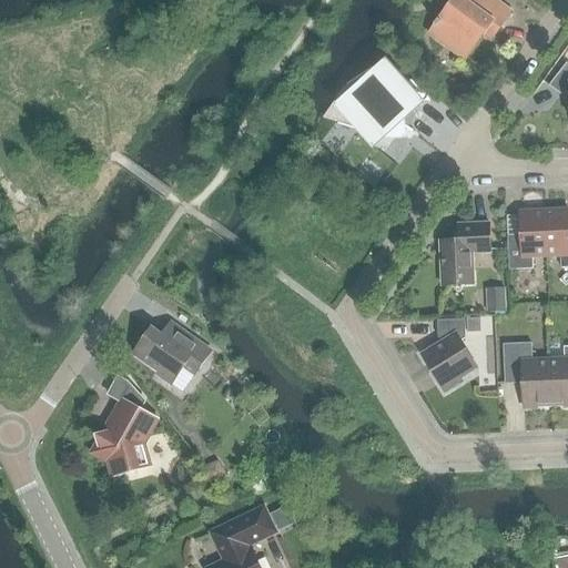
[(495,33),(509,13),(492,0),(452,0),(428,33),(465,60),(487,28),(495,33)]
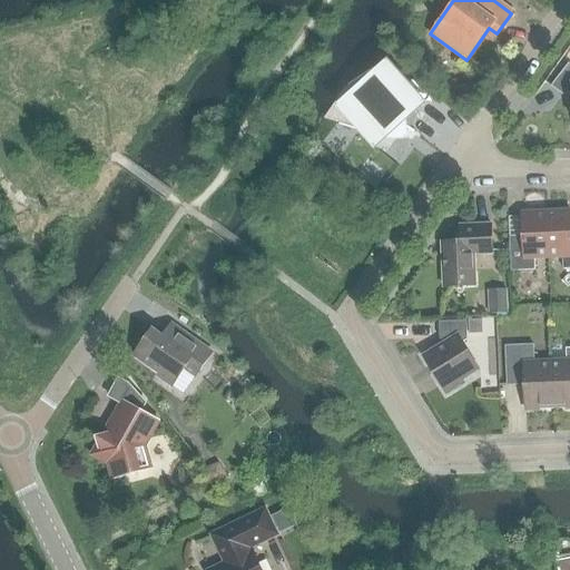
[(569,65),(568,64),(550,87),(561,95),(569,95),(569,65)]
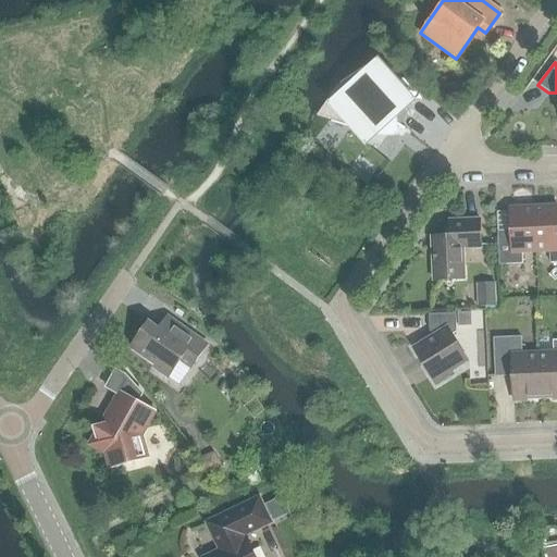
[(375,65),(349,98),(353,125),(370,139),(378,132),(385,136),(394,123),(398,125),(408,112),(388,83),(386,84),(375,65)]
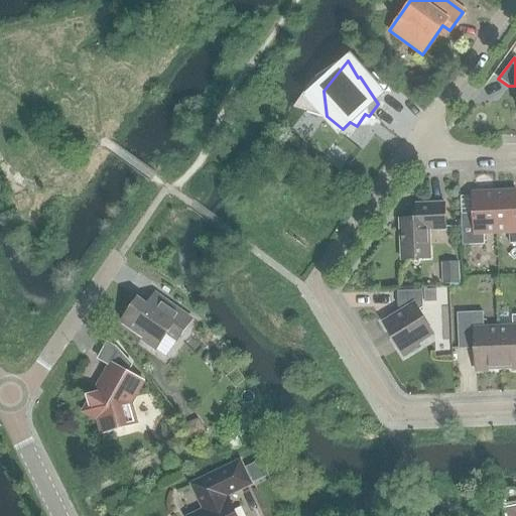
[(509,244),(515,243),(515,197),(515,191),(494,192),(496,233),(508,232),(509,244)]
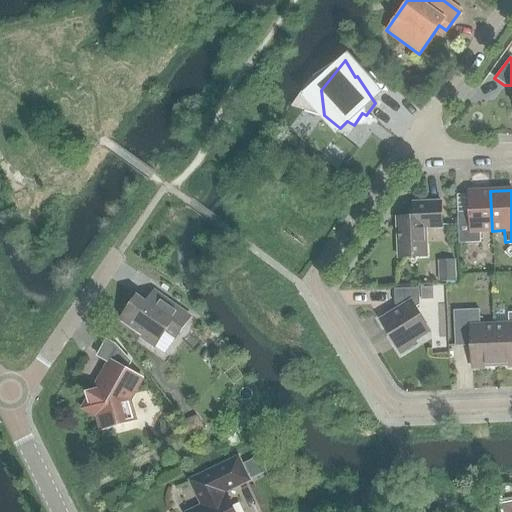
[(479,232),(492,231),(490,191),(467,192),(468,212),(456,213),(458,244),(479,243),(479,232)]
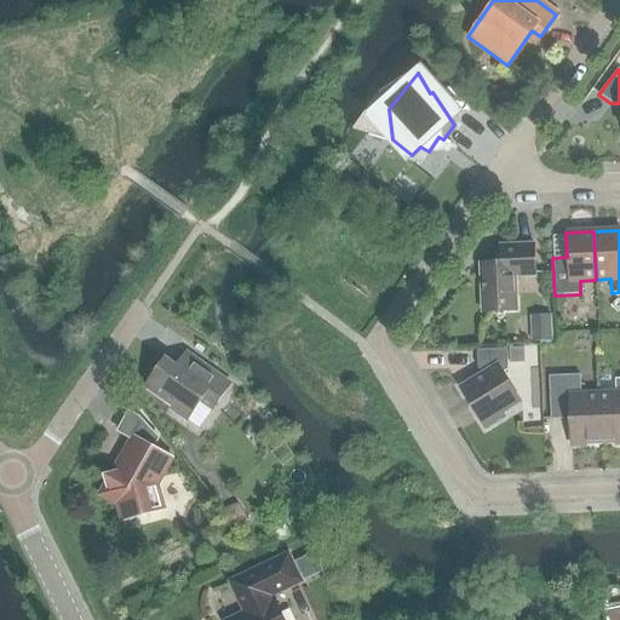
[(533,245),(499,246),(500,263),(480,264),(482,313),(515,311),(514,277),(534,276),(533,245)]
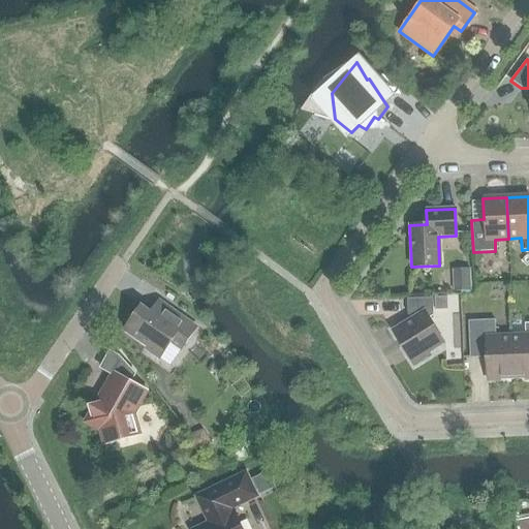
[(452,270),(453,290),(471,289),(469,269),(452,270)]
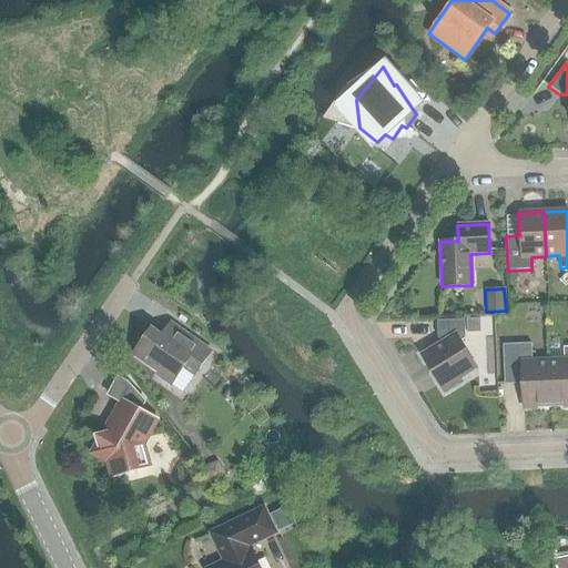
[(464,338),(464,320),(436,321),(436,337),(439,343),(419,355),(443,393),(460,382),(458,378),(476,368),(459,342),(464,338)]
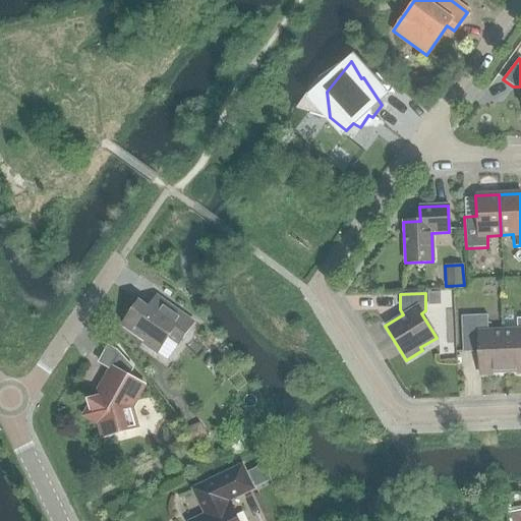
[(177,345),(192,323),(171,307),(163,320),(137,301),(121,326),(145,342),(143,344),(156,353),(167,338),(177,345)]
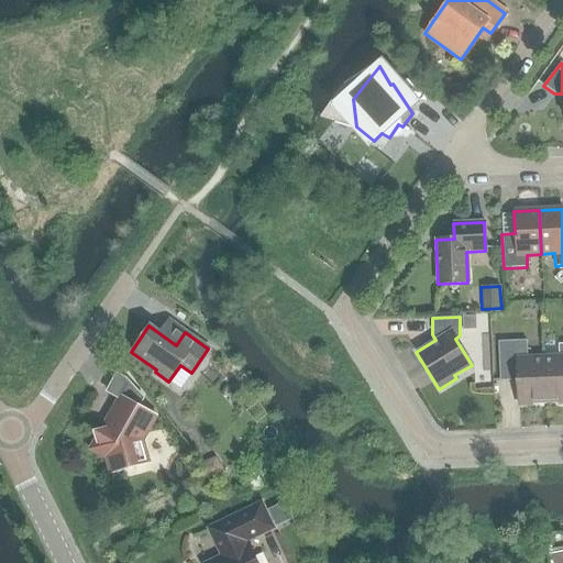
[(517,381),(518,406),(544,405),(542,357),(527,359),(526,341),(497,342),(499,381),(517,381)]
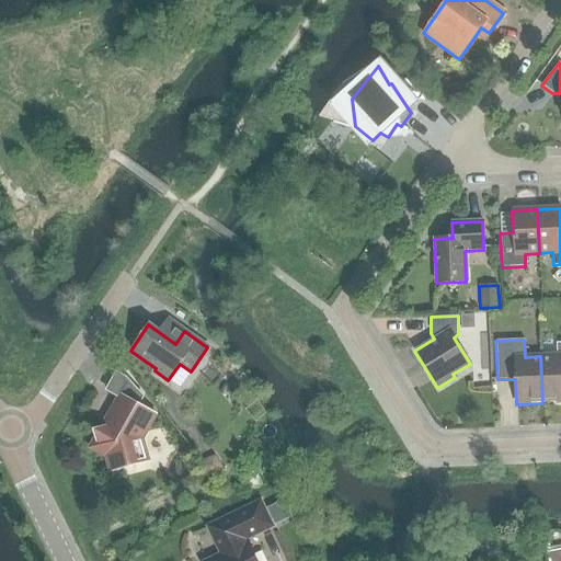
[(542,403),(560,401),(560,343),(556,343),(557,355),(540,356),(542,403)]
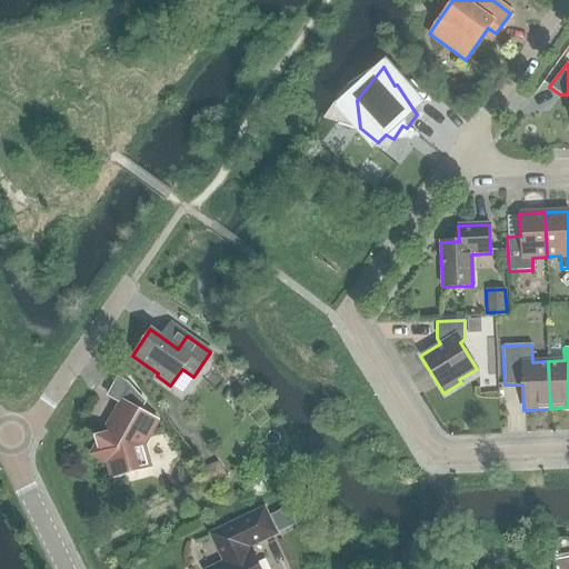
[(140,446),(153,421),(138,412),(143,402),(127,383),(117,379),(107,396),(122,405),(105,435),(96,437),(98,447),(95,453),(109,461),(113,476),(146,467),(140,446)]
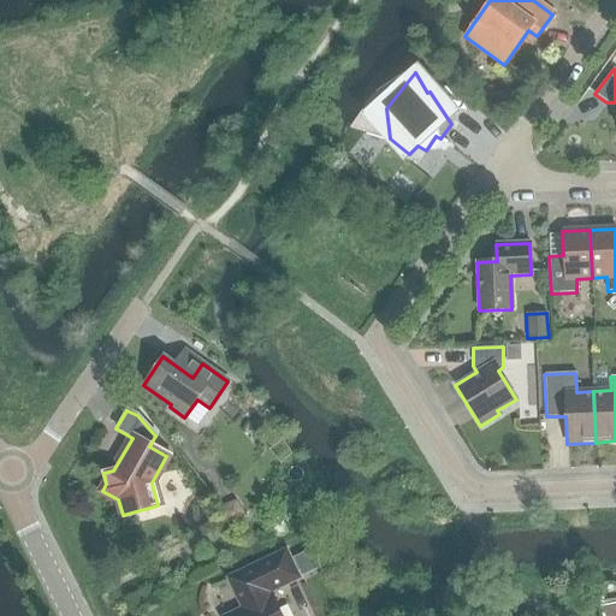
[(235,499),(218,508),(226,523),(243,515),(235,499)]
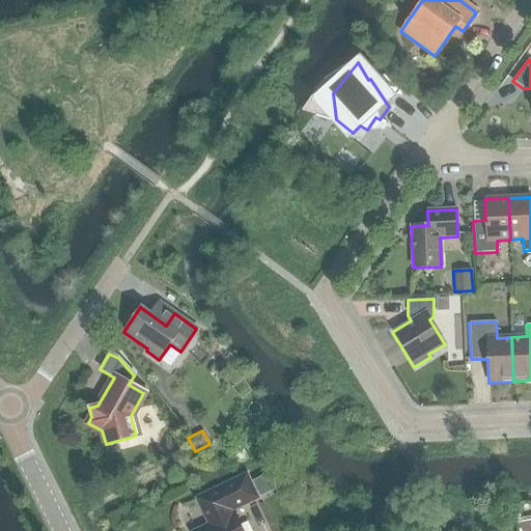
[(252,480),(258,493),(274,485),(268,473),(252,480)]
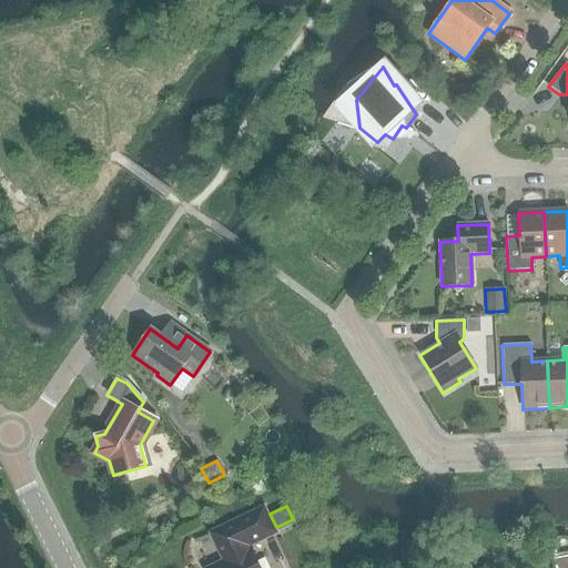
[(263,508),(211,534),(224,561),(210,567),(259,567),(250,549),(247,550),(246,546),(274,533),(263,508)]
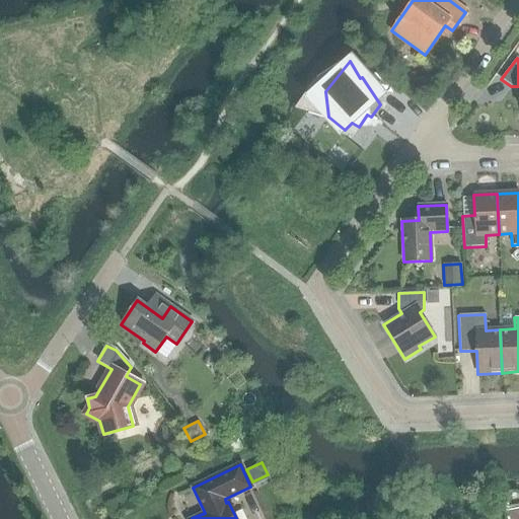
[(518,518),(518,504),(508,507),(510,518),(518,518)]
